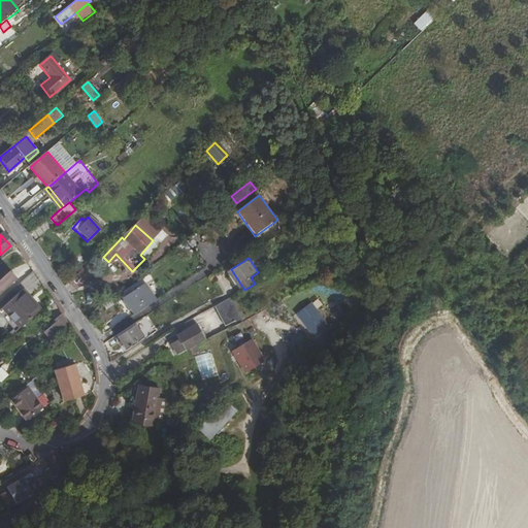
[(3,262),(0,265),(0,291),(2,290),(17,276),(3,262)]
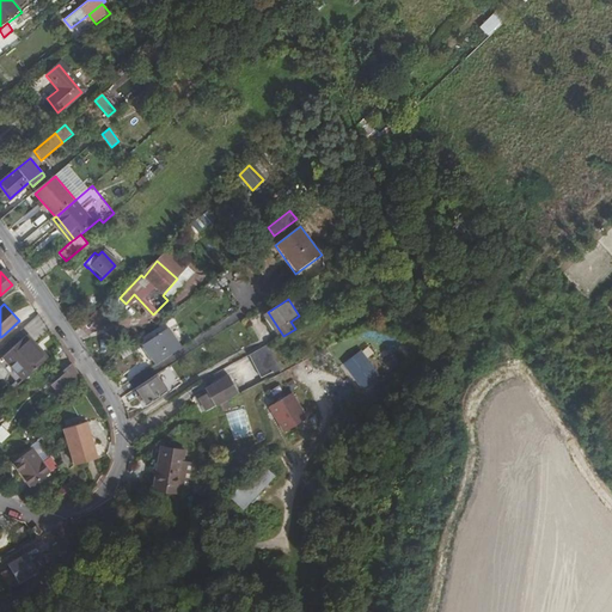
[(109,312),(102,305),(90,317),(97,324),(109,312)]
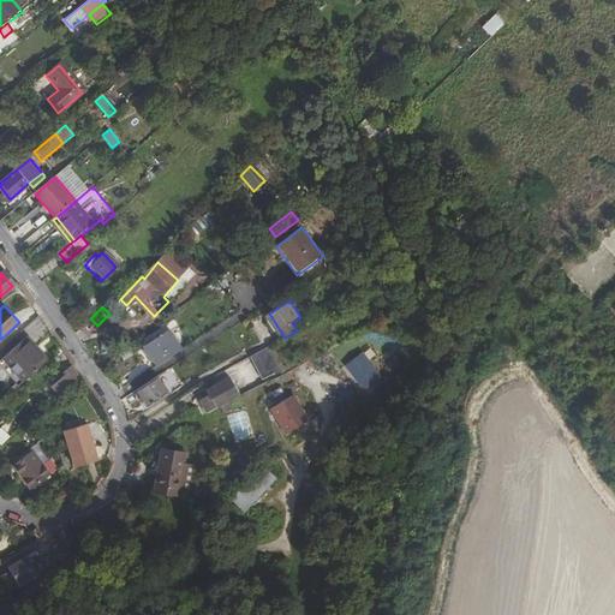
[(145,346),(157,365),(180,351),(168,332),(145,346)]
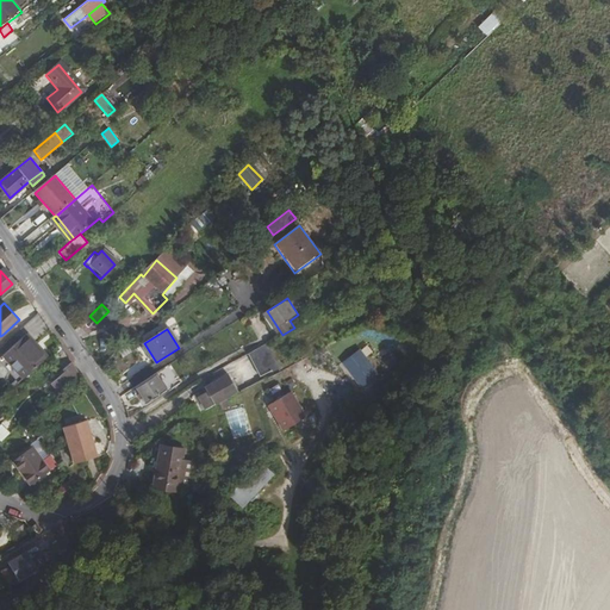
[(23,379),(43,360),(31,347),(33,344),(24,335),(1,355),(23,379)]
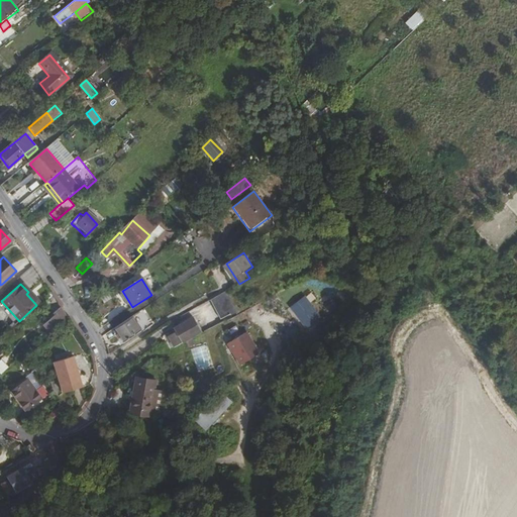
[(237,309),(227,291),(212,299),(223,317),(237,309)]
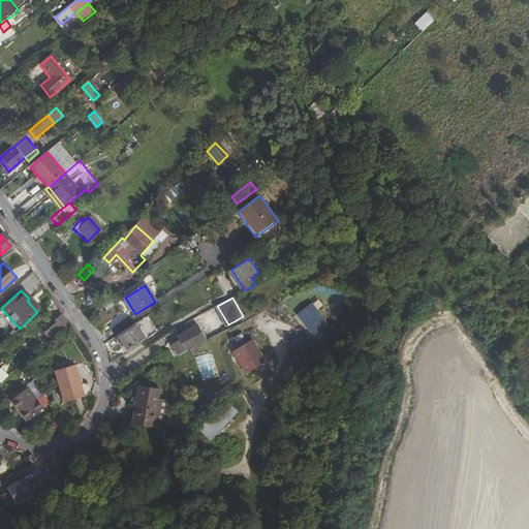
[(37,312),(39,310),(29,299),(27,301),(37,312)]
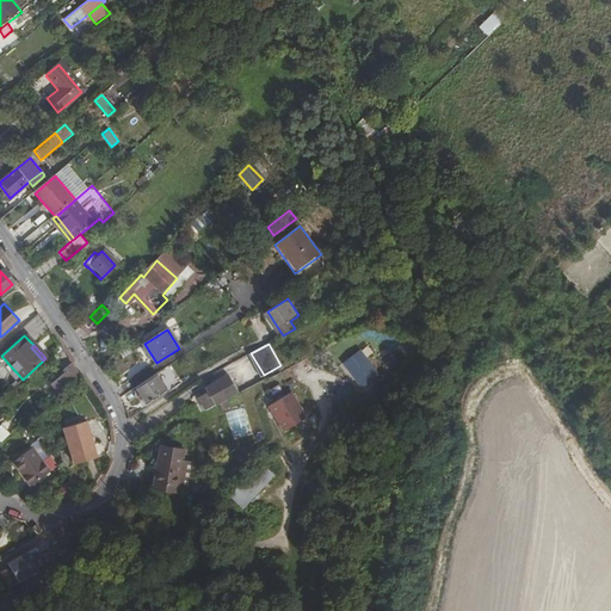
[(128,345),(111,357),(113,360),(115,360),(118,364),(133,352),(128,345)]
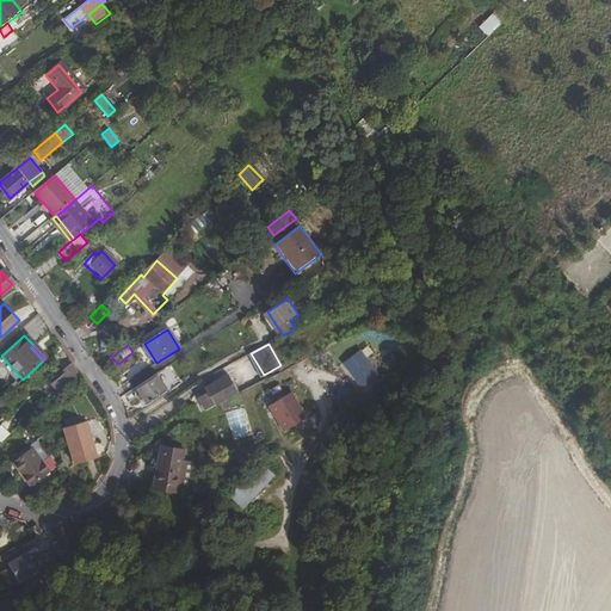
[(368,357),(374,353),(368,345),(343,360),(359,388),(380,376),(368,357)]
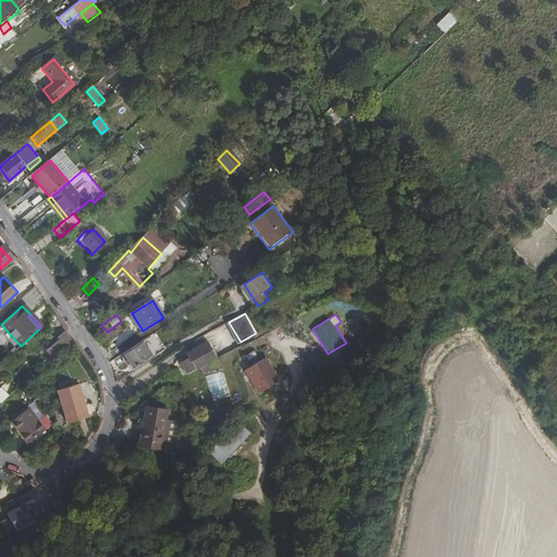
[(0,325),(0,333),(15,350),(21,346),(1,324),(0,325)]
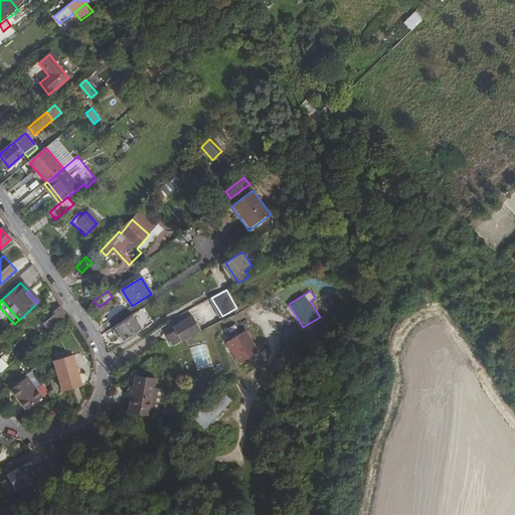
[(47,333),(65,319),(59,310),(53,315),(54,316),(42,327),(47,333)]
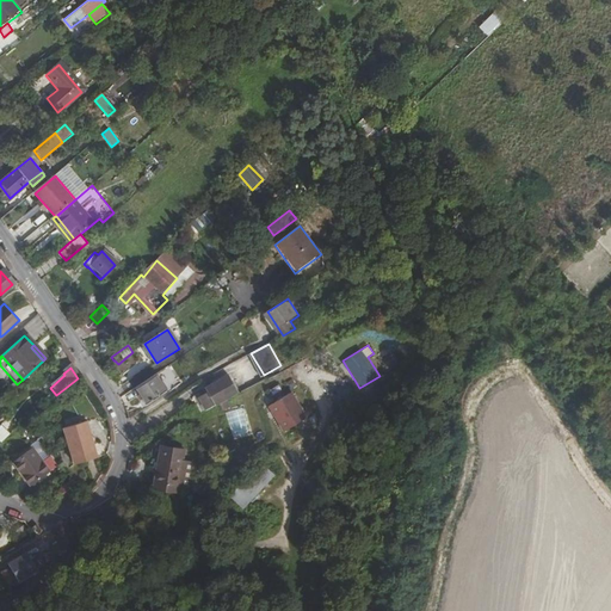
[(204,395),(208,401),(214,397),(218,403),(241,390),(232,374),(208,388),(210,392),(204,395)]
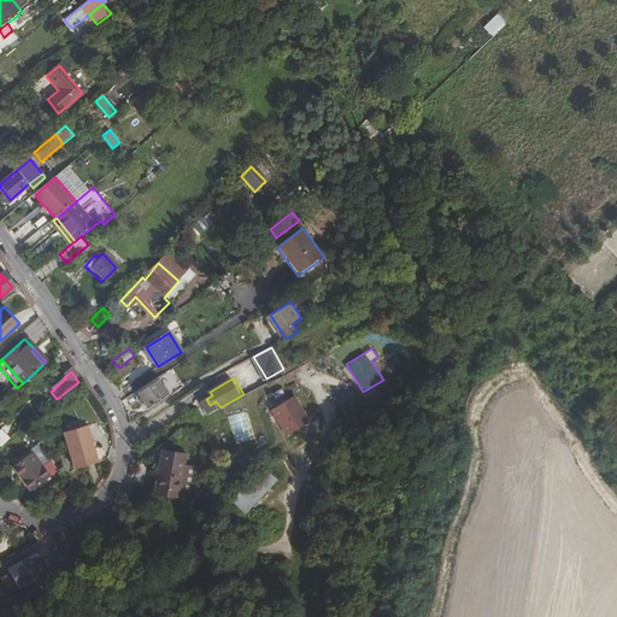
[(152,381),(131,394),(135,401),(141,411),(162,398),(152,381)]
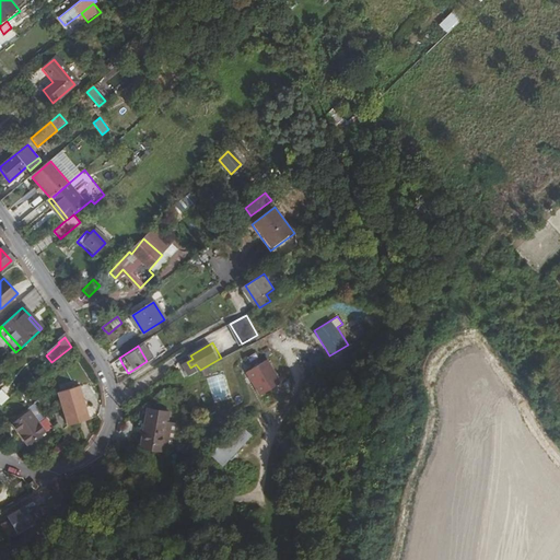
[(190,368),(194,373),(195,373),(200,370),(196,364),(190,368)]
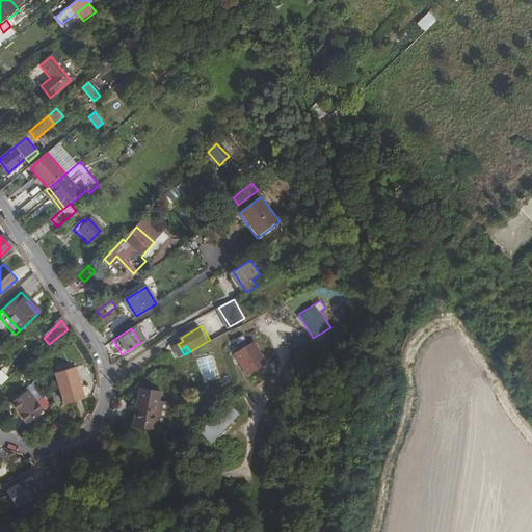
[(201,428),(212,440),(285,368),(273,356),(201,428)]
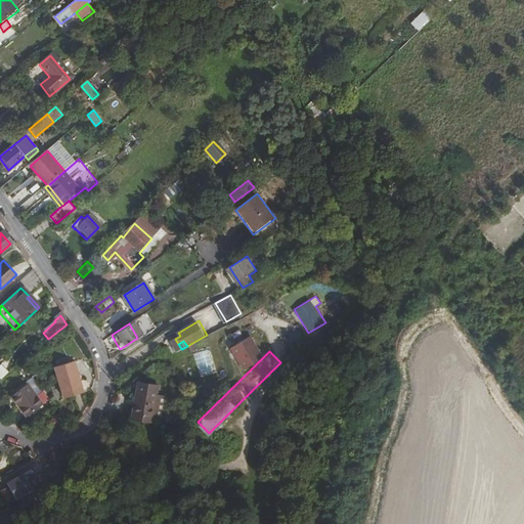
[(88,384),(93,381),(86,370),(81,374),(88,384)]
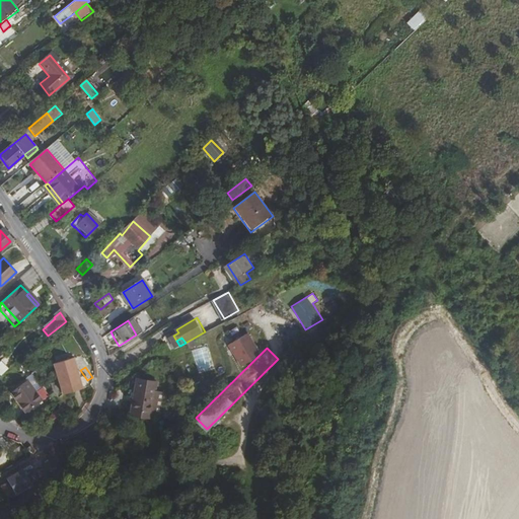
[(96,389),(95,385),(90,379),(81,385),(78,380),(70,386),(74,392),(64,399),(69,408),(96,389)]
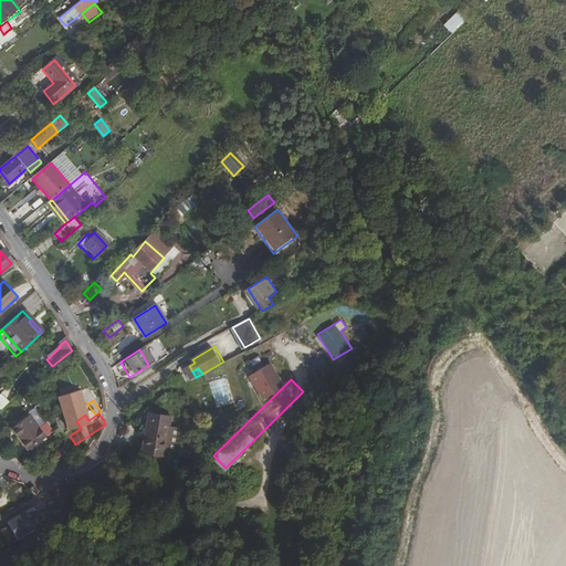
[(149,430),(147,449),(168,451),(179,452),(182,428),(171,427),(173,417),(150,413),(149,430)]
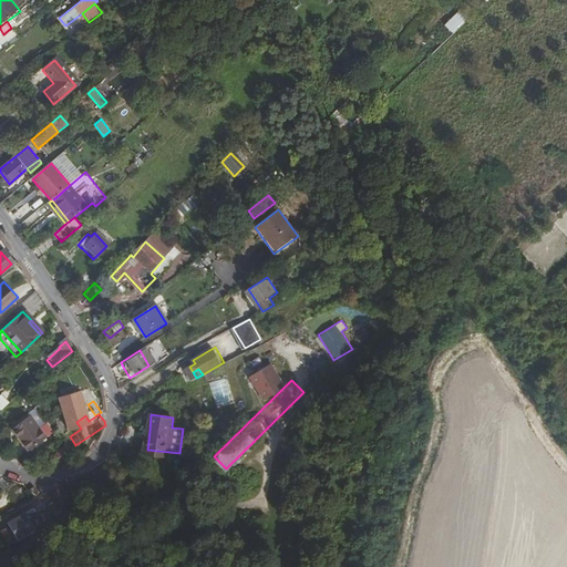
[(31,450),(48,439),(32,416),(16,429),(31,450)]
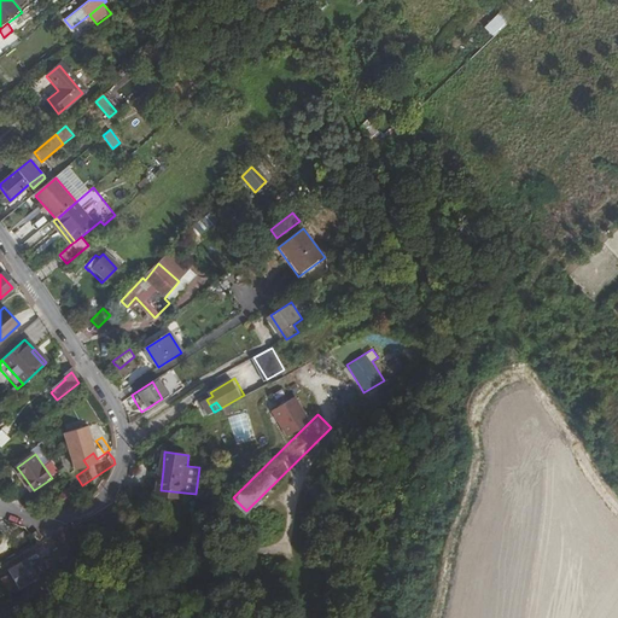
[(62,473),(68,481),(74,477),(68,470),(62,473)]
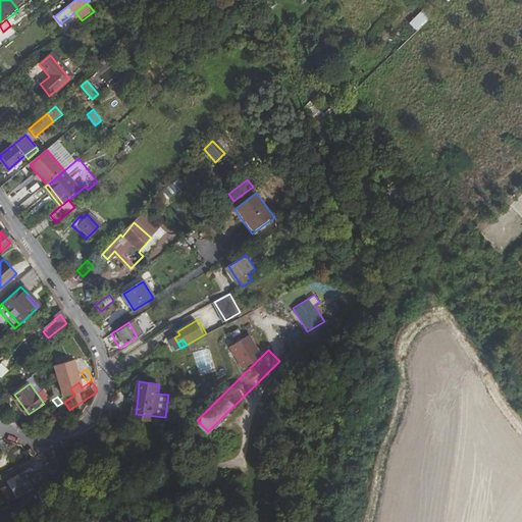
[(154,422),(155,416),(136,414),(138,397),(134,397),(131,419),(154,422)]
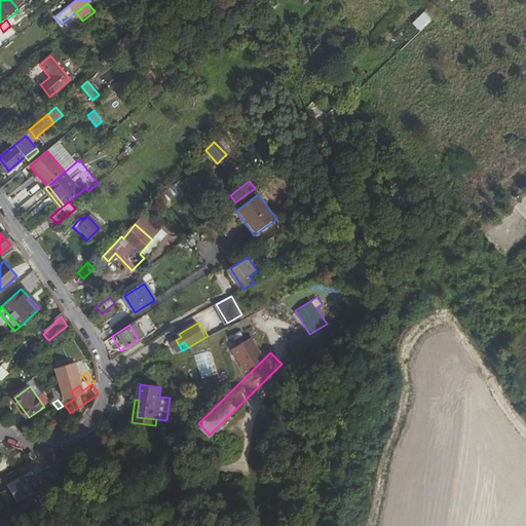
[(53,429),(70,418),(66,411),(49,423),(53,429)]
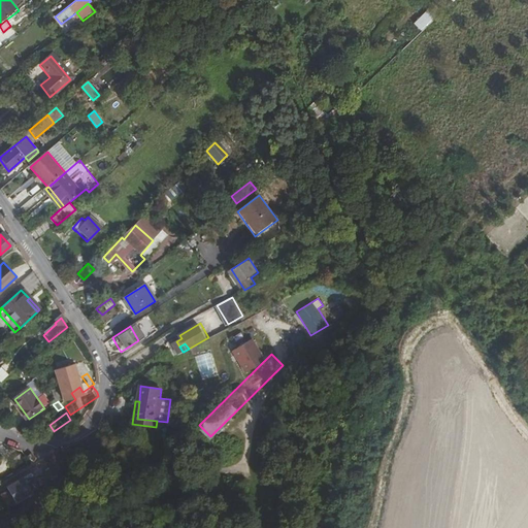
[(38,458),(34,451),(29,455),(34,461),(38,458)]
